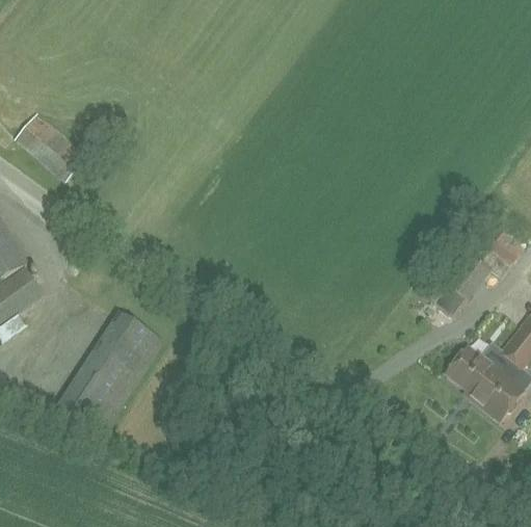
[(63,182),(85,156),(35,112),(23,127),(14,119),(5,128),(14,138),(10,141),(26,155),(29,152),(63,182)]
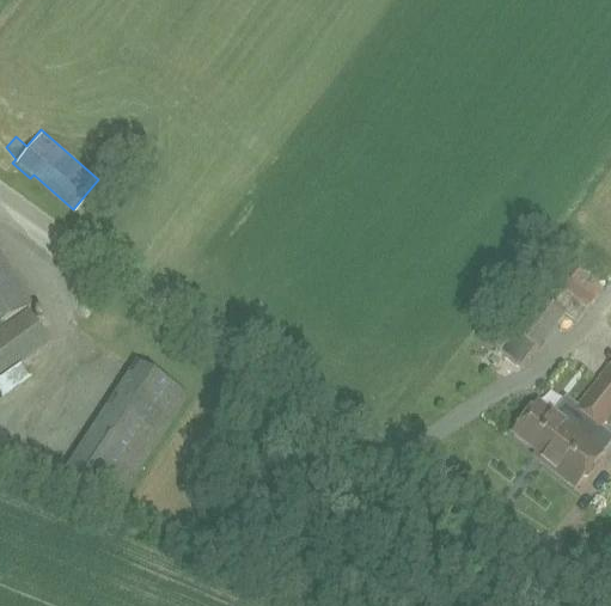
[(0,319),(29,301),(0,256),(0,319)]
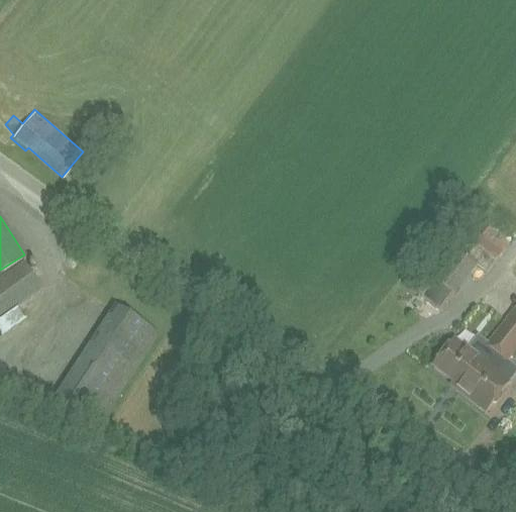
[(486,270),(508,241),(487,224),(480,233),(474,228),(457,248),(486,270)]
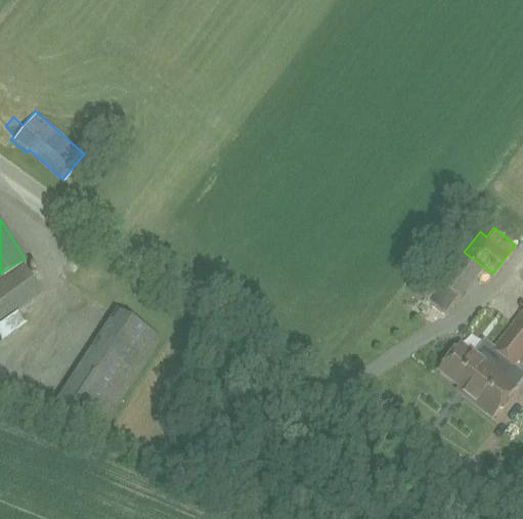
[(459,297),(477,272),(458,257),(439,282),(459,297)]
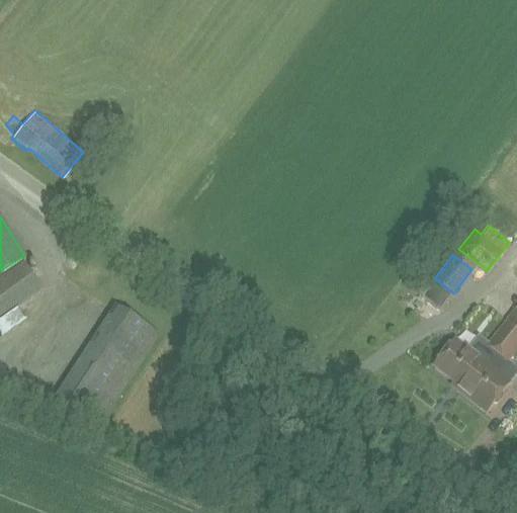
[(0,316),(40,286),(21,260),(0,275),(0,316)]
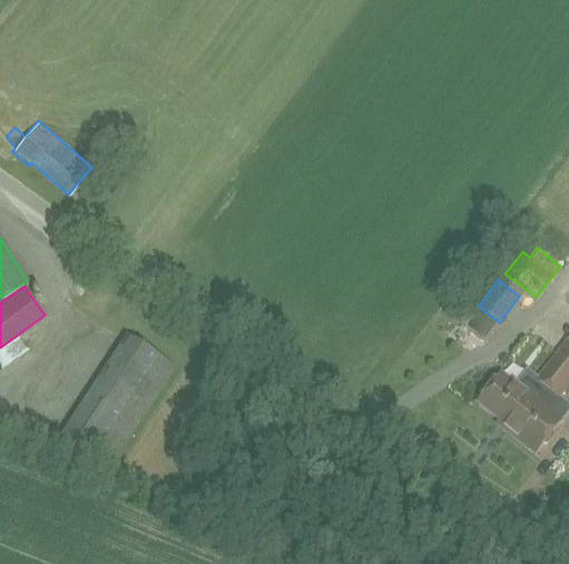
[(101,474),(172,366),(125,336),(55,444),(101,474)]
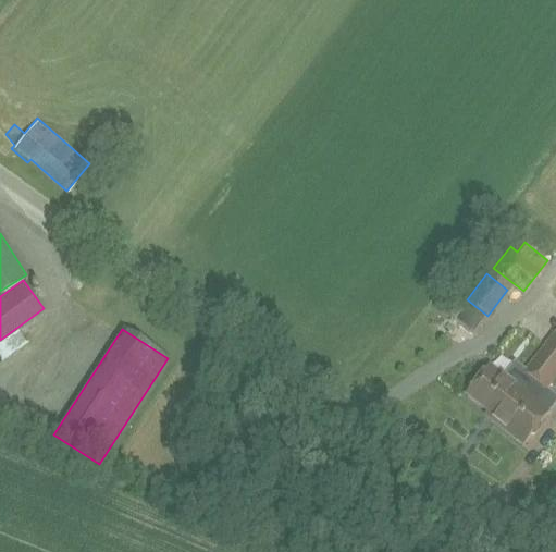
[(531,376),(543,385),(555,369),(555,335),(527,371),(531,376)]
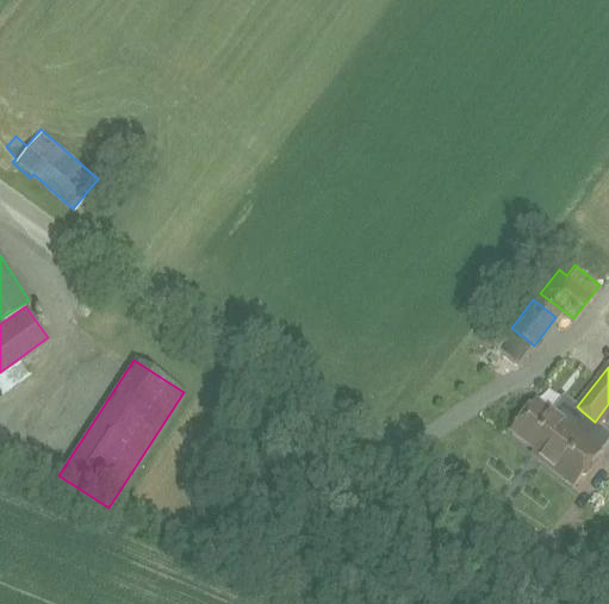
[(608,433),(595,422),(582,411),(577,406),(573,404),(561,419),(534,398),(526,409),(521,409),(515,417),(515,422),(510,429),(540,454),(538,456),(571,483),(579,473),(584,472),(590,465),(590,460),(608,435),(608,433)]
